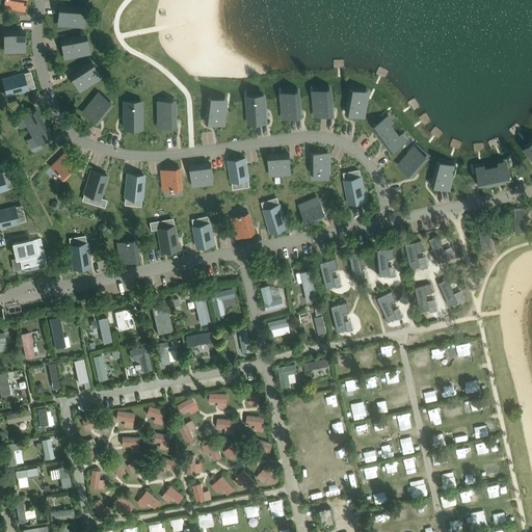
[(4,0),(5,2),(11,4),(10,7),(22,9),(22,5),(24,6),(24,0),(4,0)]
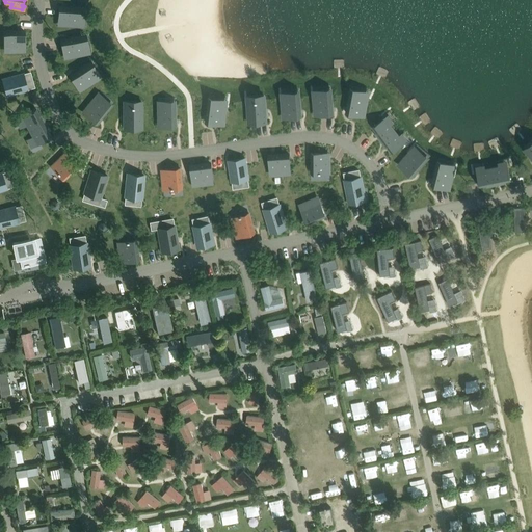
[(79,7),(59,6),(58,21),(60,21),(60,24),(72,25),(72,22),(78,22),(79,7)]
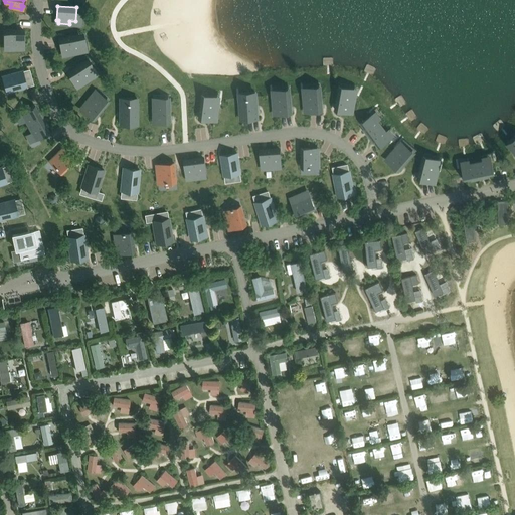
[(17,29),(4,30),(5,44),(14,43),(15,48),(22,48),(22,43),(23,43),(23,29),(21,29),(21,27),(17,27),(17,29)]
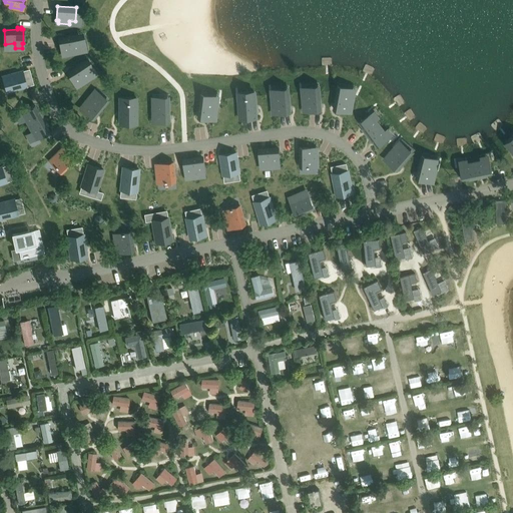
[(77,35),(59,39),(59,41),(60,42),(61,47),(61,49),(62,52),(63,52),(64,55),(75,53),(74,49),(80,48),(77,35)]
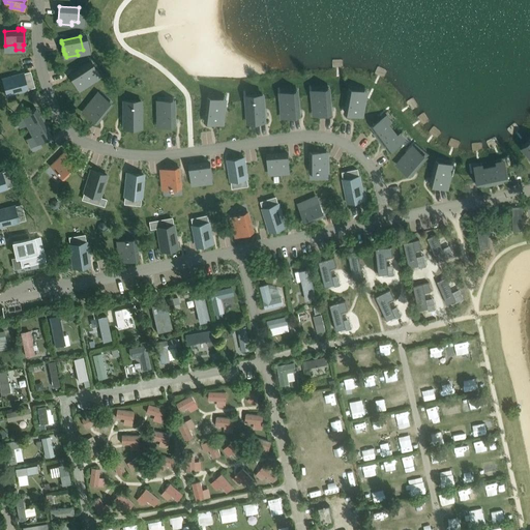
[(86,64),(70,75),(78,87),(79,86),(81,89),(90,83),(88,80),(94,77),(86,64)]
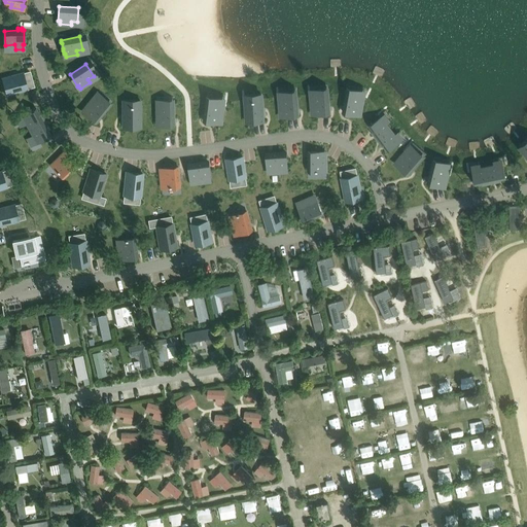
[(23,73),(3,78),(3,80),(2,80),(3,82),(4,82),(7,95),(14,93),(15,95),(19,94),(18,92),(27,89),(23,73)]
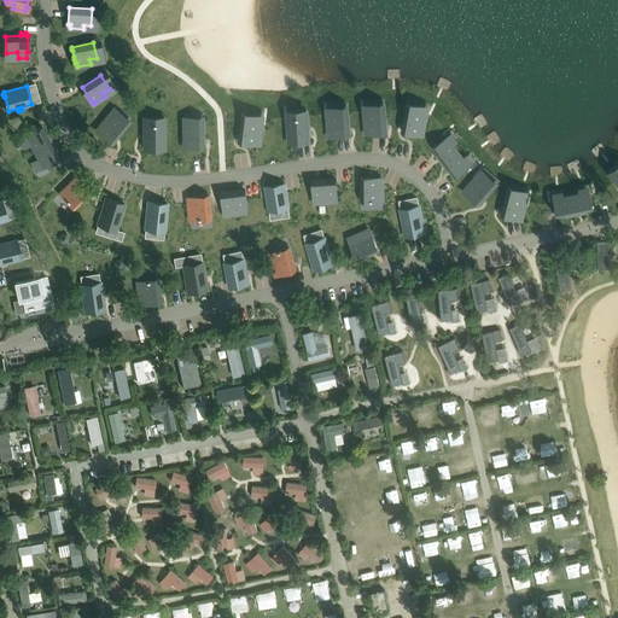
[(407,109),(402,132),(419,134),(420,133),(424,133),(426,120),(423,120),(424,112),(407,109)]
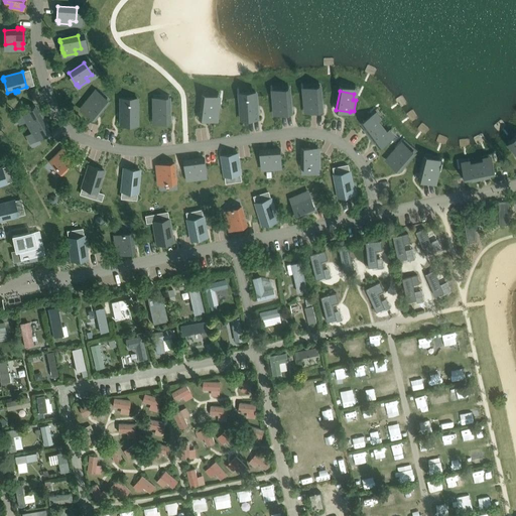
[(308,110),(308,112),(323,111),(321,92),(307,93),(307,99),(304,99),(305,110),(308,110)]
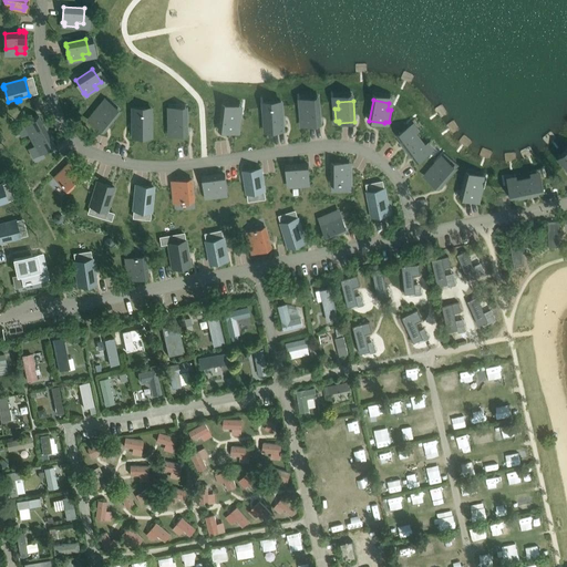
[(98,109),(90,119),(92,121),(91,122),(103,132),(116,115),(104,105),(100,111),(98,109)]
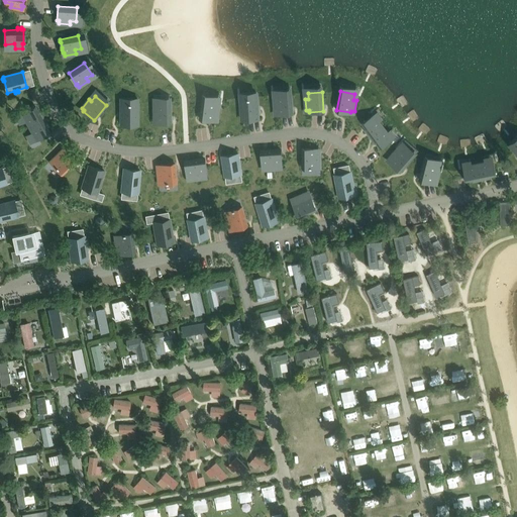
[(263,114),(263,115),(277,116),(277,97),(263,96),(263,102),(260,102),(260,114),(263,114)]
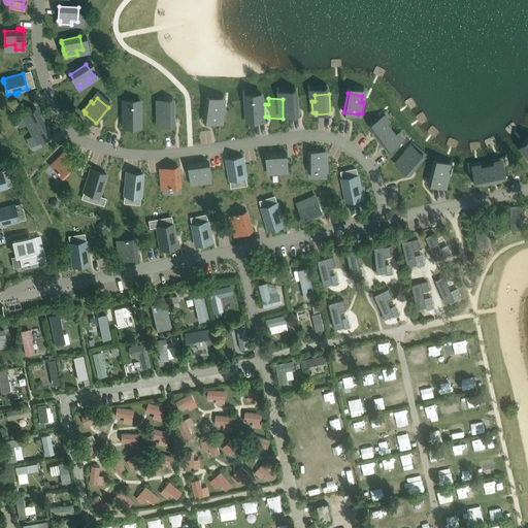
[(234,101),(235,123),(251,122),(249,100),(234,101)]
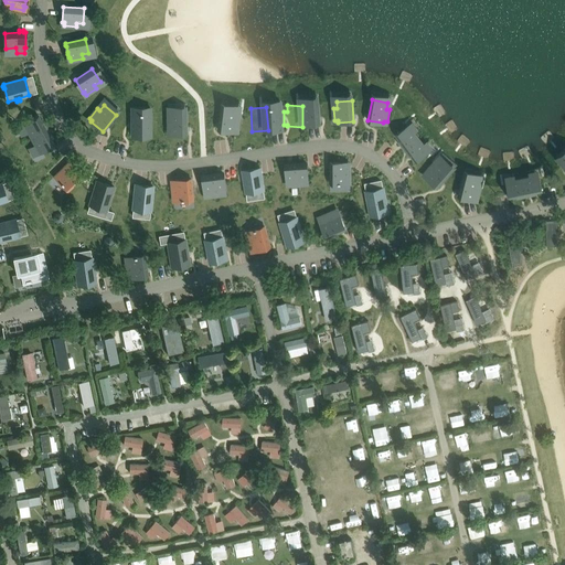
[(212,108),(210,128),(225,130),(225,129),(228,129),(230,117),(226,117),(227,109),(212,108)]
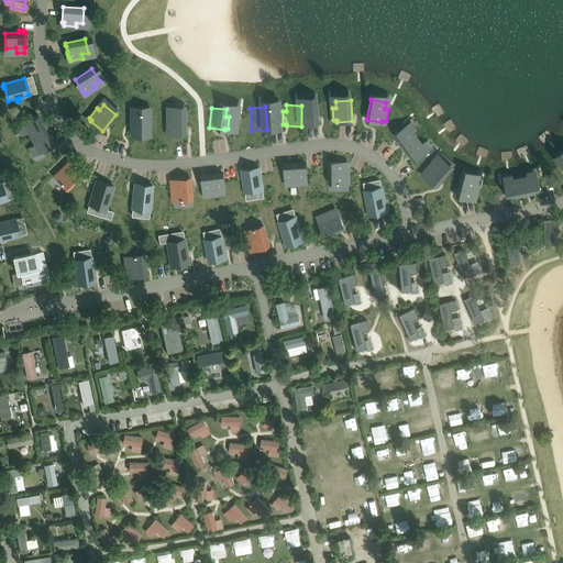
[(132,112),(132,136),(147,136),(147,112),(132,112)]
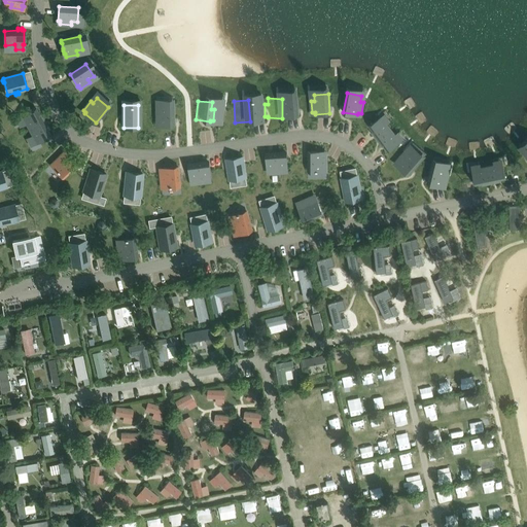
[(160,124),(160,125),(174,125),(174,105),(160,105),(160,112),(156,112),(156,124),(160,124)]
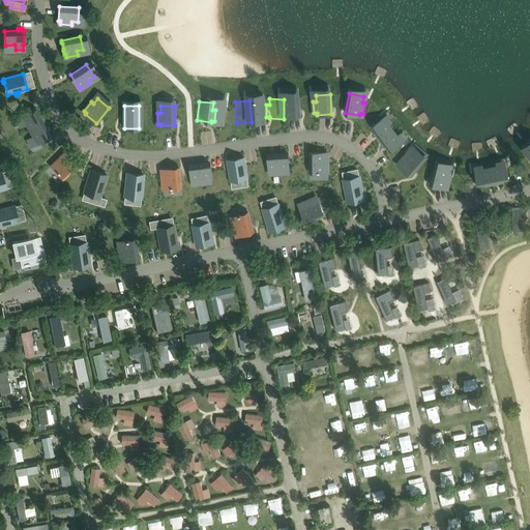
[(30,129),(43,122),(42,120),(45,119),(43,116),(40,117),(39,114),(40,113),(39,111),(38,112),(36,109),(25,115),(28,121),(26,122),(30,129)]
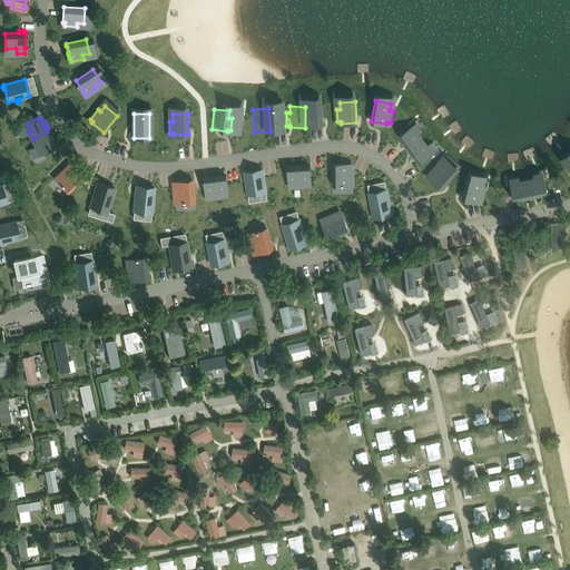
[(411,128),(400,136),(410,149),(423,139),(418,133),(415,134),(411,128)]
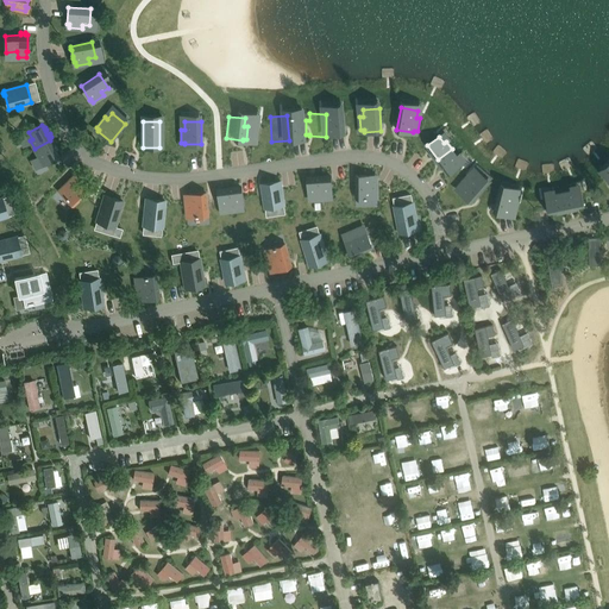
[(50,140),(35,149),(39,157),(42,156),(45,163),(58,156),(57,152),(58,151),(57,149),(56,150),(54,146),(56,145),(54,142),(51,143),(50,140)]
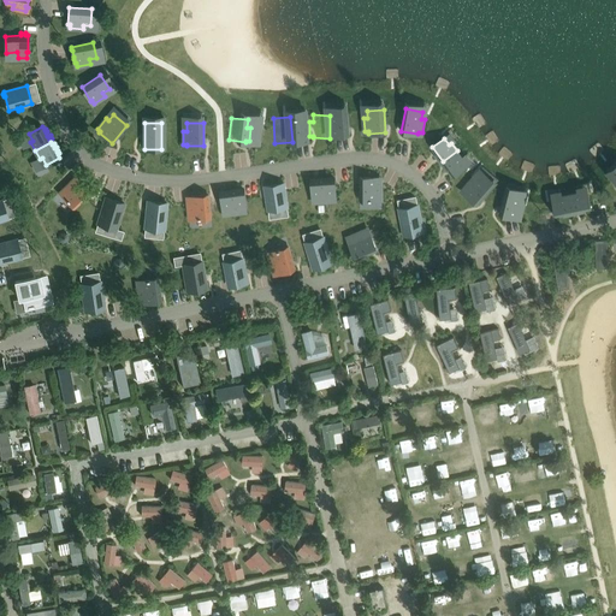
[(463,159),(457,150),(443,161),(452,176),(465,167),(460,160),(463,159)]
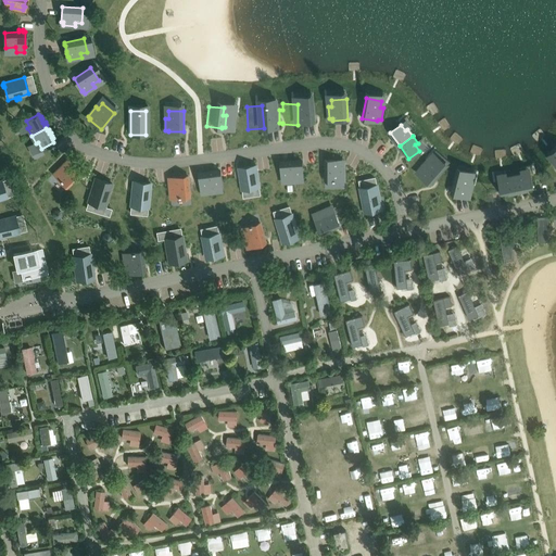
[(420,173),(419,174),(431,185),(444,168),(433,159),(429,164),(426,162),(418,171),(420,173)]
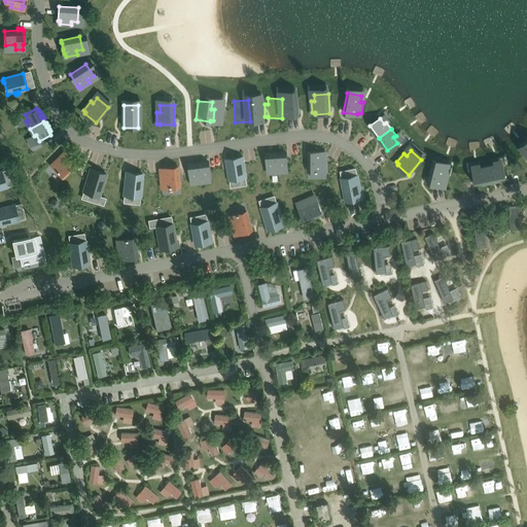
[(286,151),(267,153),(268,168),(270,168),(270,173),(278,172),(278,167),(287,167),(286,151)]
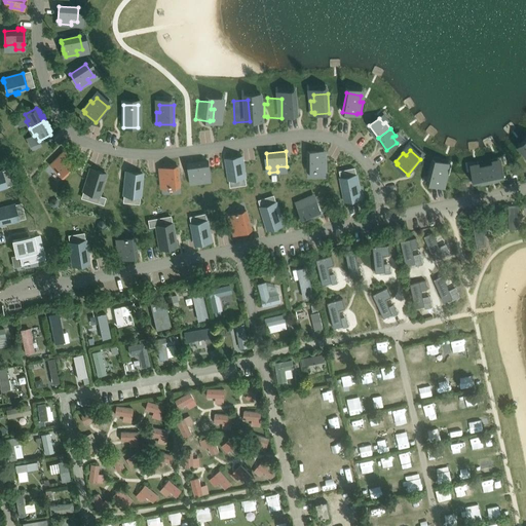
[(308,171),(322,171),(323,164),(326,164),(326,153),(323,153),(323,151),(308,151),(308,154),(305,154),(305,157),(308,157),(308,171)]
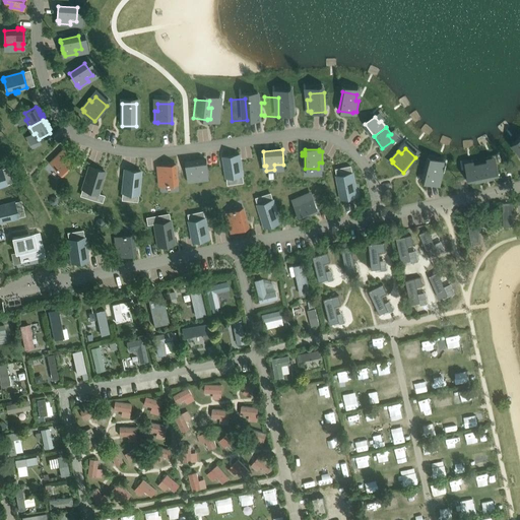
[(53,166),(63,175),(72,166),(73,168),(76,165),(74,164),(76,161),(66,151),(65,152),(63,150),(55,158),(57,160),(53,166)]
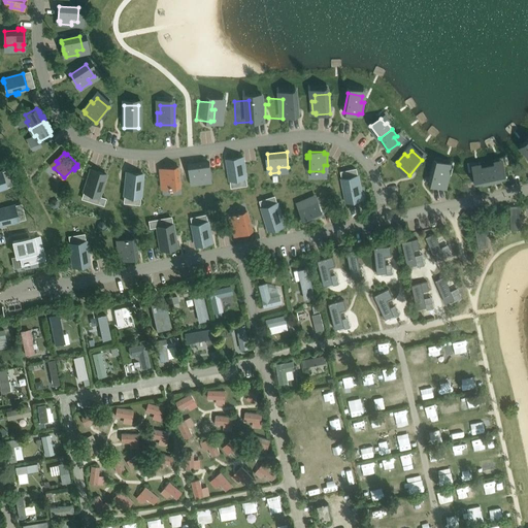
[(230,170),(231,179),(248,177),(244,157),(242,157),(242,156),(240,156),(240,158),(228,159),(229,167),(227,167),(227,171),(230,170)]
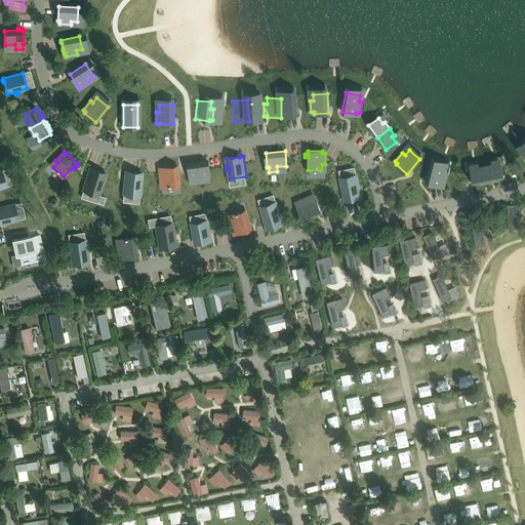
[(203,161),(190,163),(192,176),(201,175),(202,180),(209,180),(209,174),(210,174),(209,161),(207,161),(207,158),(203,159),(203,161)]
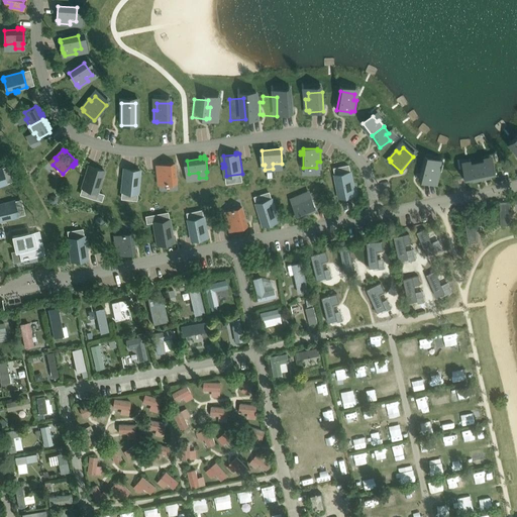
[(424,161),(419,182),(433,186),(438,165),(424,161)]
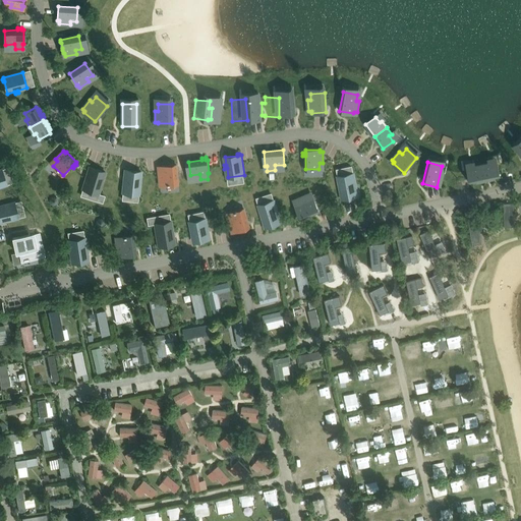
[(489,163),(482,164),(485,179),(500,176),(498,164),(490,166),(489,163)]
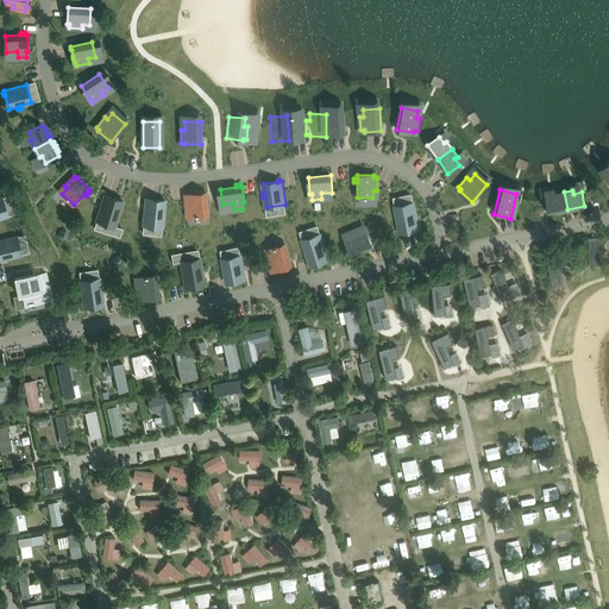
[(554,198),(547,199),(550,213),(567,209),(564,192),(554,194),(554,198)]
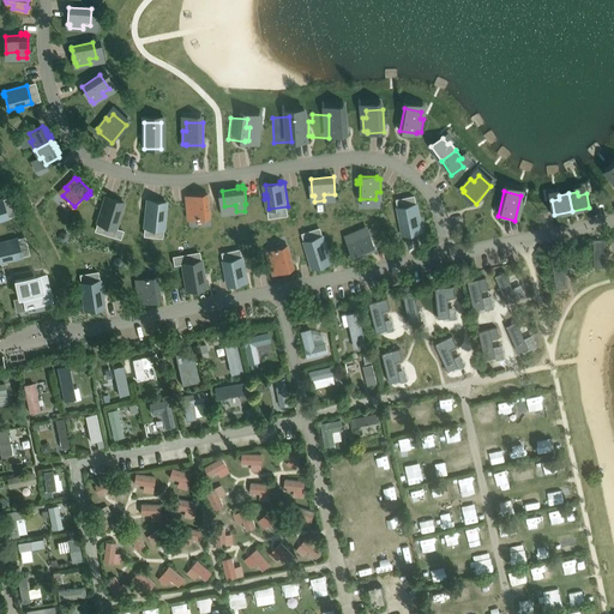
[(193,218),(210,217),(208,194),(191,196),(192,198),(187,198),(188,211),(193,211),(193,218)]
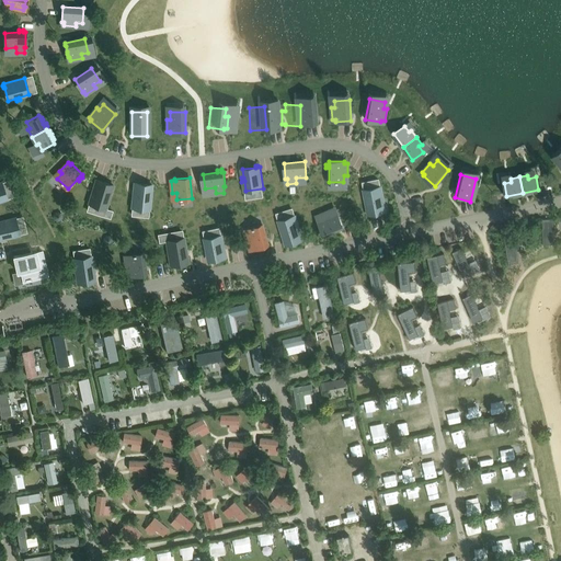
[(93,191),(89,203),(106,208),(113,185),(112,184),(112,183),(110,182),(109,183),(96,180),(94,187),(91,186),(90,190),(93,191)]
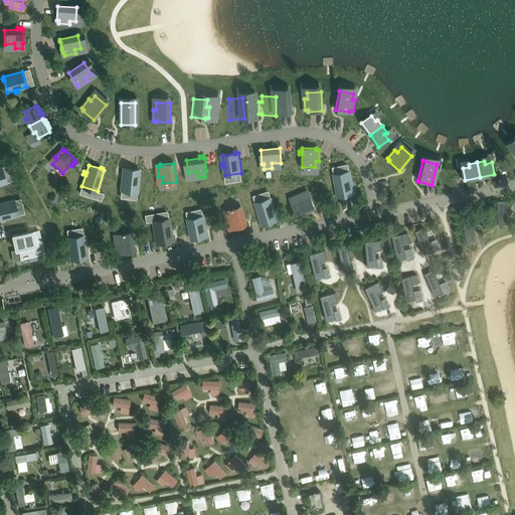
[(136,168),(124,167),(123,174),(121,174),(120,178),(123,178),(122,190),(138,191),(140,169),(138,169),(138,168),(136,167),(136,168)]
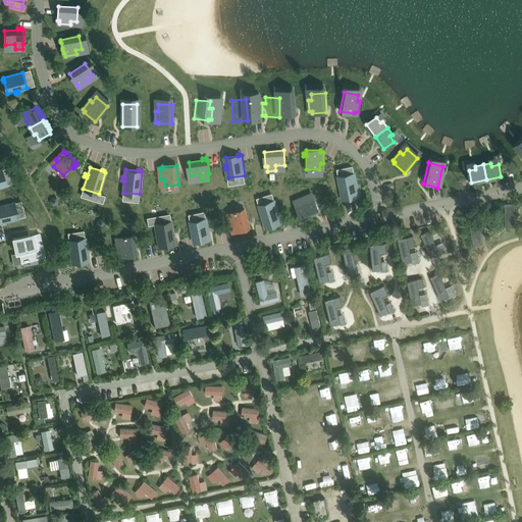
[(354,173),(338,176),(343,199),(344,199),(345,200),(347,200),(347,199),(359,196),(357,189),(360,189),(359,185),(357,186),(354,173)]
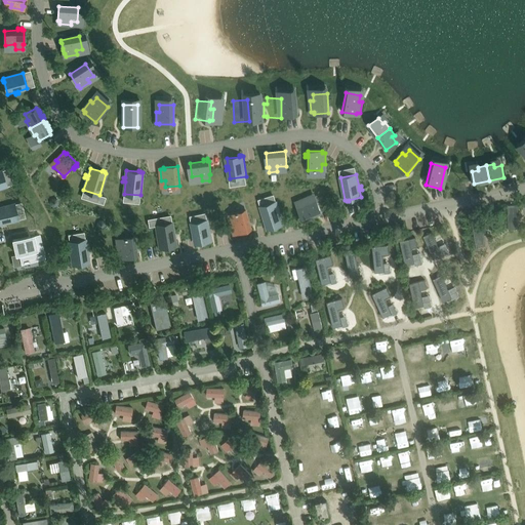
[(320,213),(321,213),(316,200),(315,201),(313,196),(306,199),(308,204),(298,207),(304,220),(316,215),(317,217),(321,216),(320,213)]
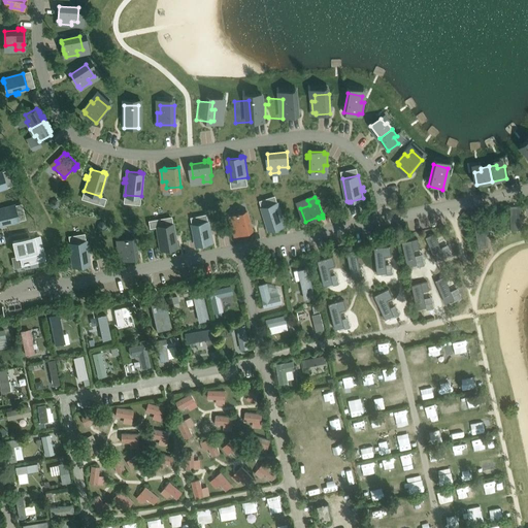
[(52,200),(50,203),(51,206),(54,208),(58,207),(59,204),(59,201),(56,199),(52,200)]
